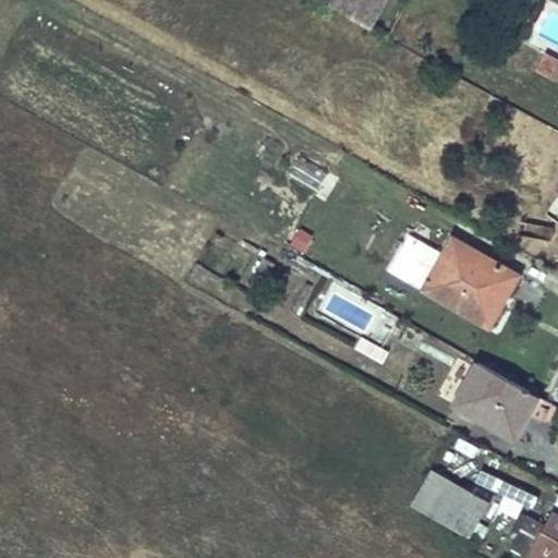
[(329,0),(327,5),(365,26),(378,0),(329,0)]
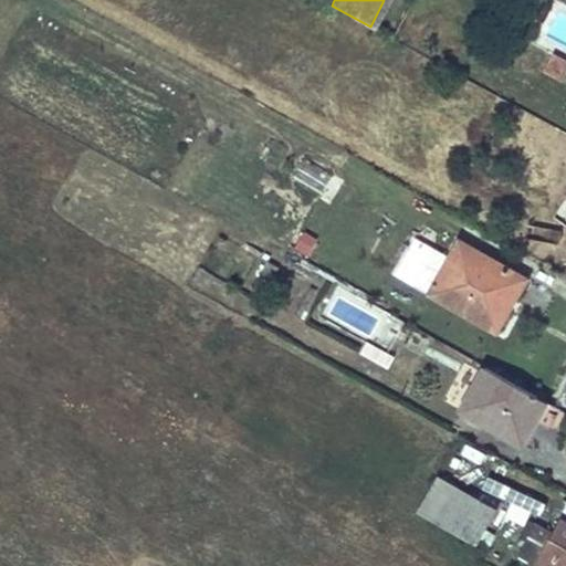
[(565,62),(553,55),(544,71),(562,81),(565,71),(565,62)]
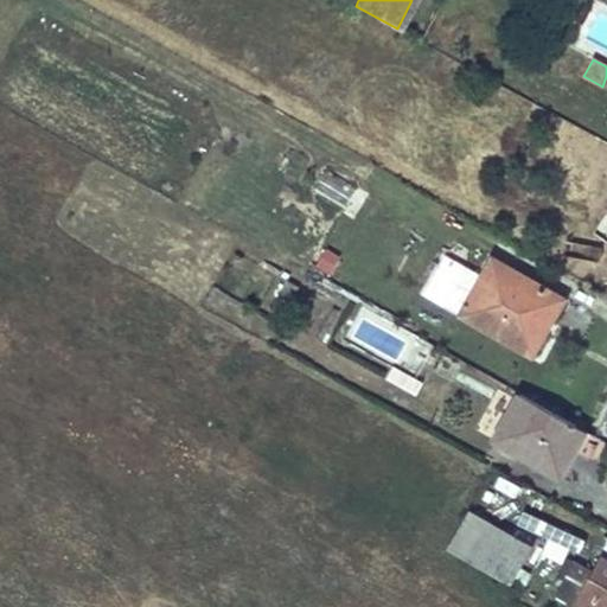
[(345,208),(357,186),(324,167),(312,189),(345,208)]
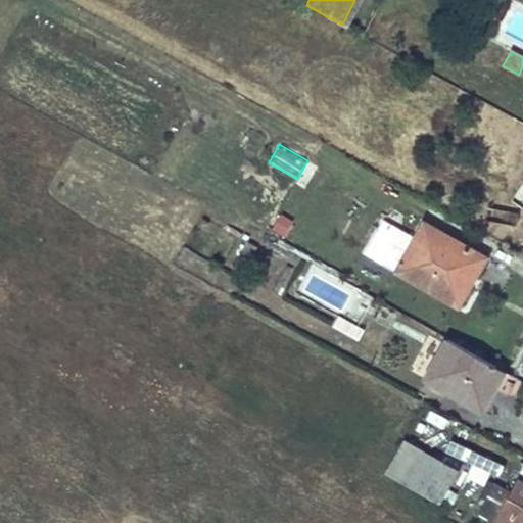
[(522,182),(512,200),(522,207),(522,182)]
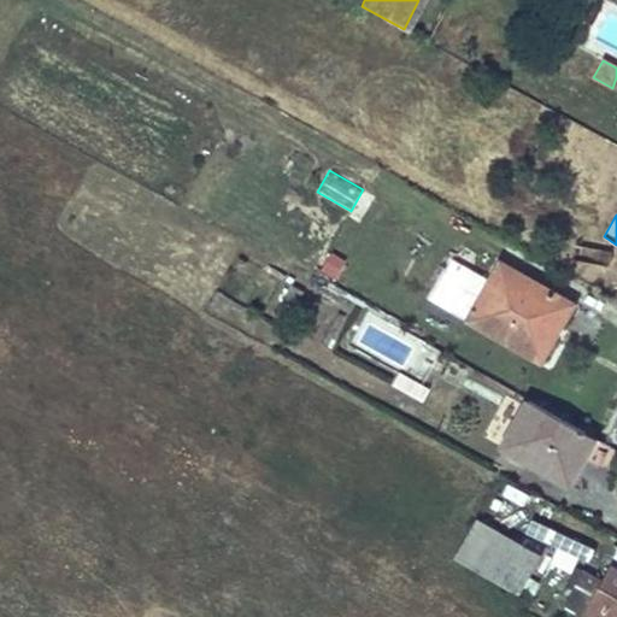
[(557,329),(541,319),(554,295),(499,264),(487,285),(451,265),(430,300),(539,360),(557,329)]
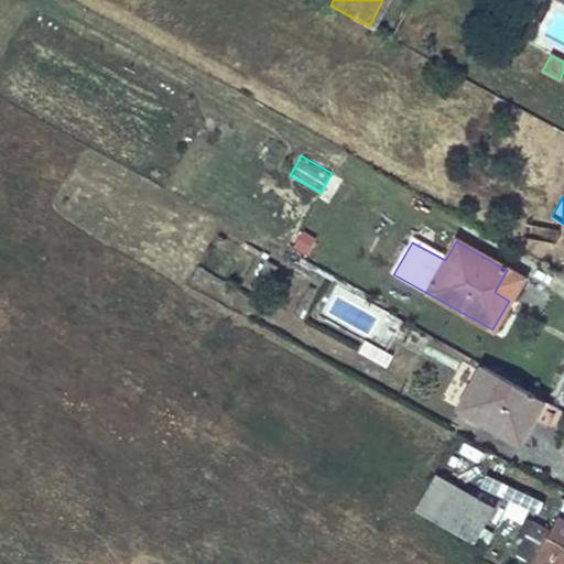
[(264,261),(256,275),(267,282),(275,267),(264,261)]
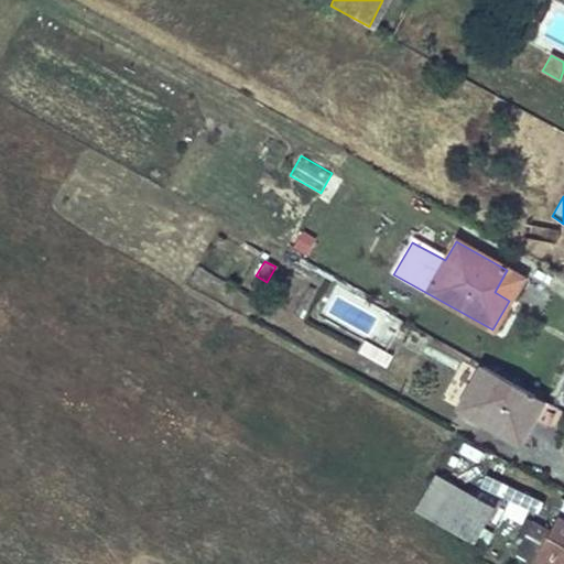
[(507,270),(495,292),(509,301),(521,279),(507,270)]
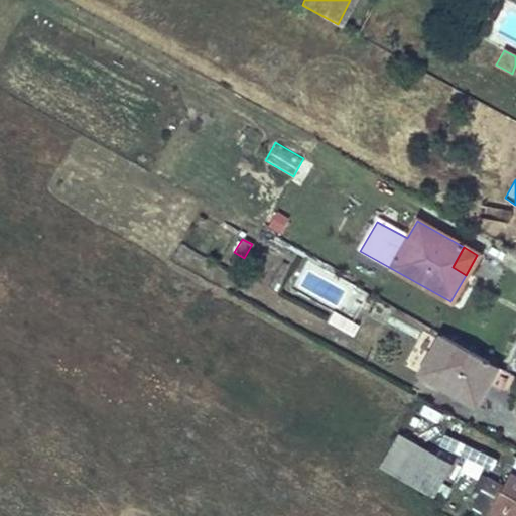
[(335,309),(329,320),(354,335),(360,324),(335,309)]
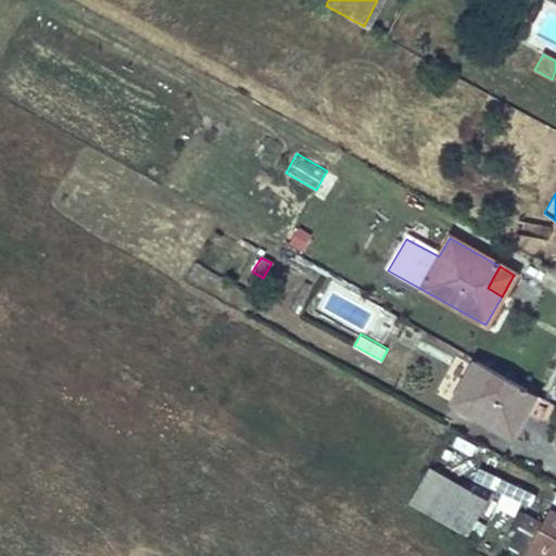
[(535,394),(476,361),(452,404),(512,437),(525,415),(535,394)]
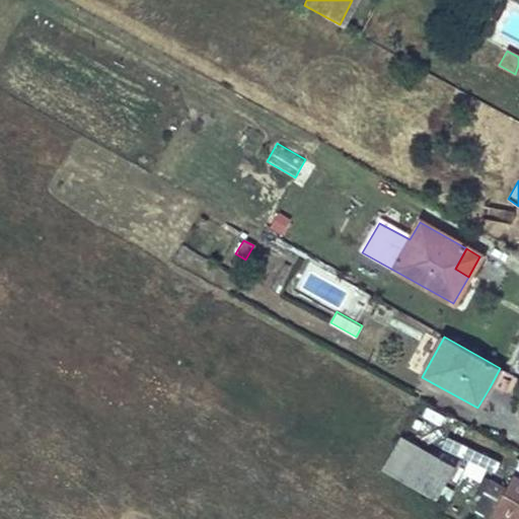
[(500,368),(490,387),(502,394),(513,375),(500,368)]
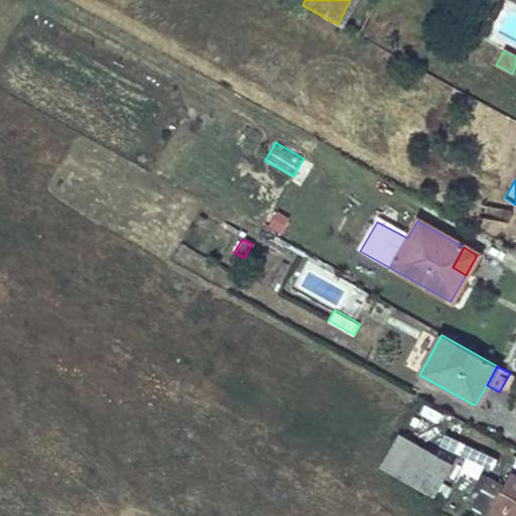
[(397,433),(379,468),(432,498),(450,464),(397,433)]
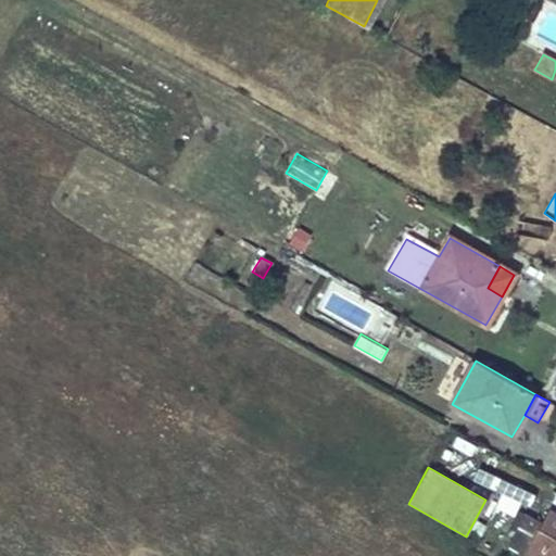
[(555,555),(555,514),(550,510),(542,523),(525,514),(507,545),(526,555),(555,555)]
